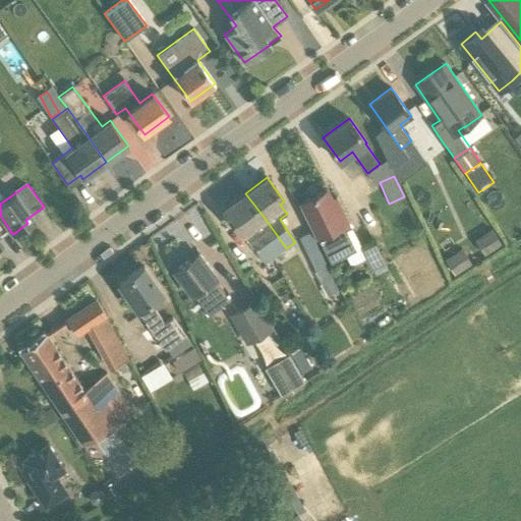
[(301,203),(331,263),(356,250),(347,230),(352,228),(337,198),(332,201),(326,190),(301,203)]
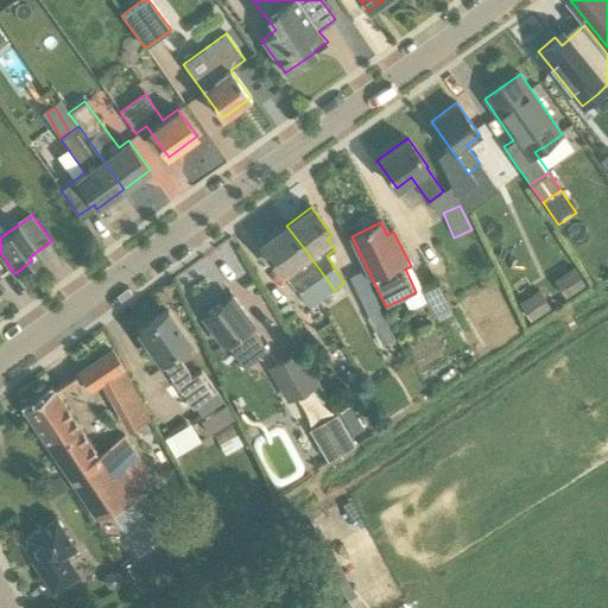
[(323,274),(308,253),(286,226),(261,244),(282,272),(283,272),(309,308),(334,290),(323,274)]
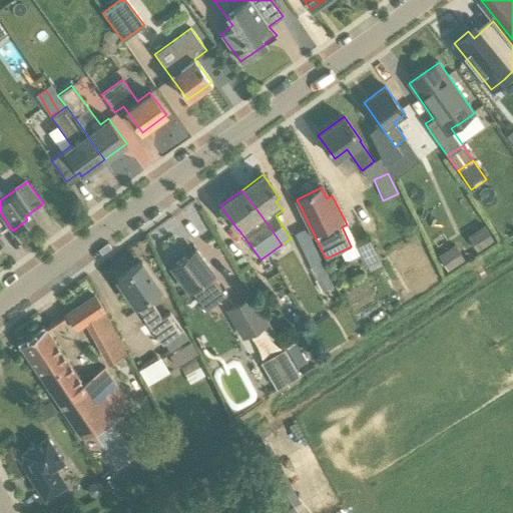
[(0,234),(10,227),(0,211),(0,234)]
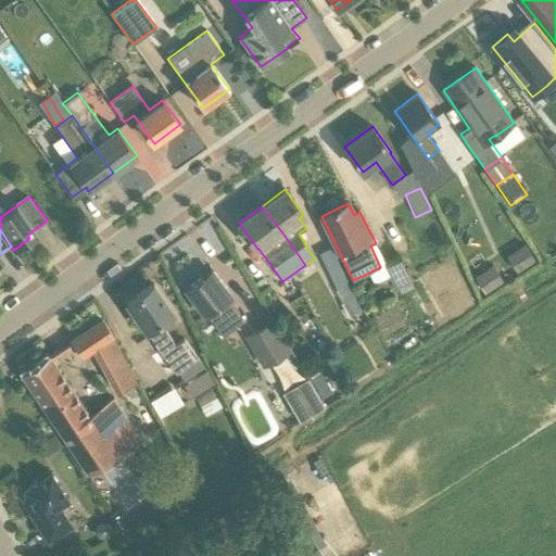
[(517,273),(535,261),(525,244),(506,255),(517,273)]
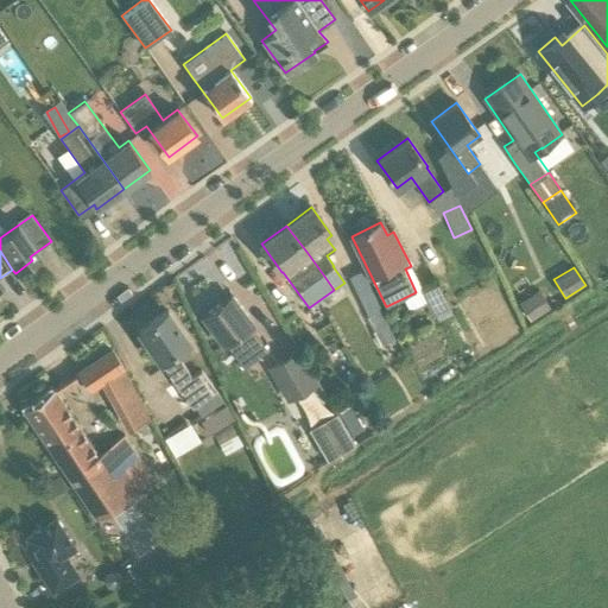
[(361,270),(347,277),(375,331),(378,330),(386,344),(396,340),(361,270)]
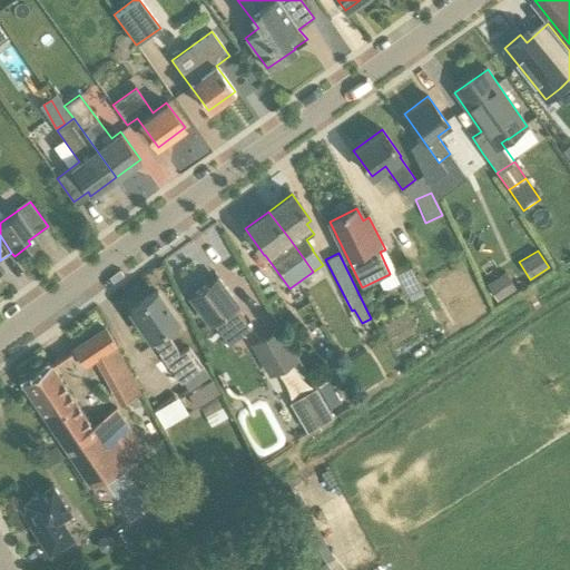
[(408,297),(420,290),(406,265),(394,273),(408,297)]
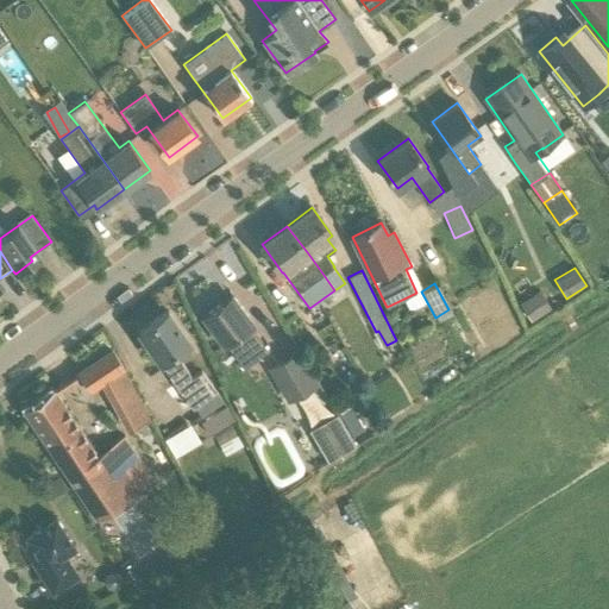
[(539,290),(520,303),(532,321),(551,308),(539,290)]
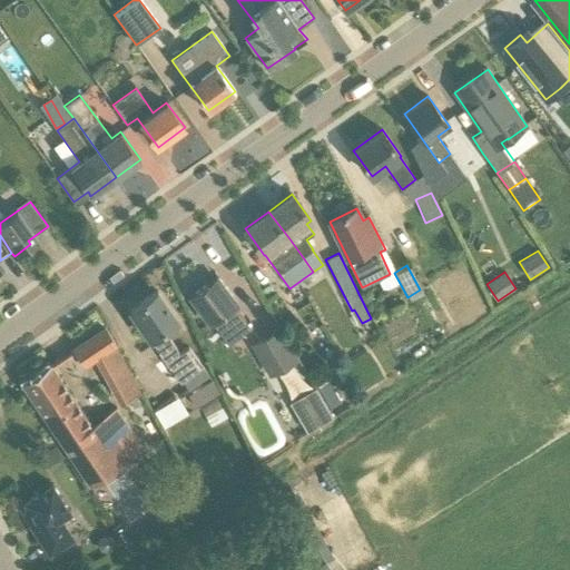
[(212,323),(228,345),(252,327),(235,305),(216,278),(192,296),(212,323)]
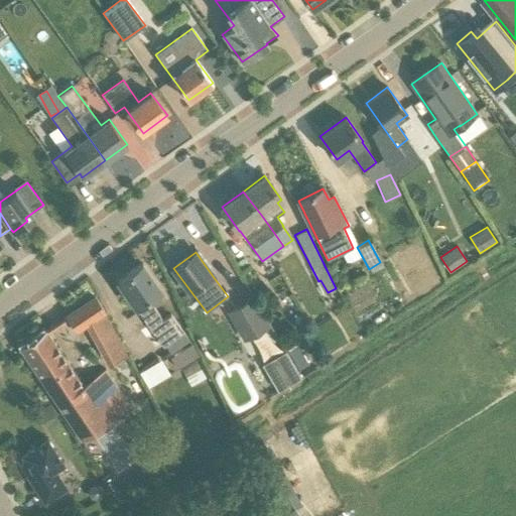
[(118,280),(151,329),(170,356),(189,342),(171,314),(163,320),(148,299),(160,290),(142,264),(118,280)]
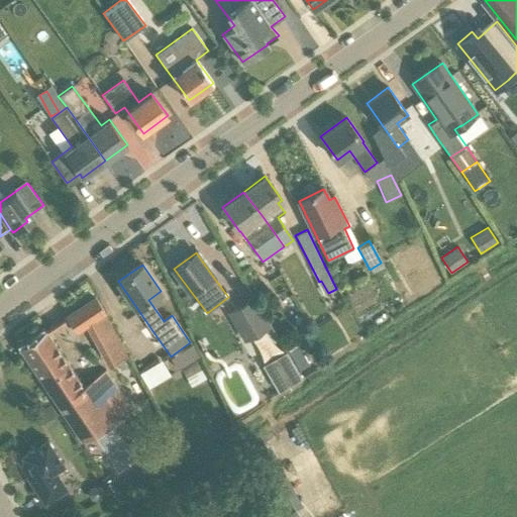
[(95,297),(67,315),(78,334),(92,326),(114,365),(127,357),(95,297)]
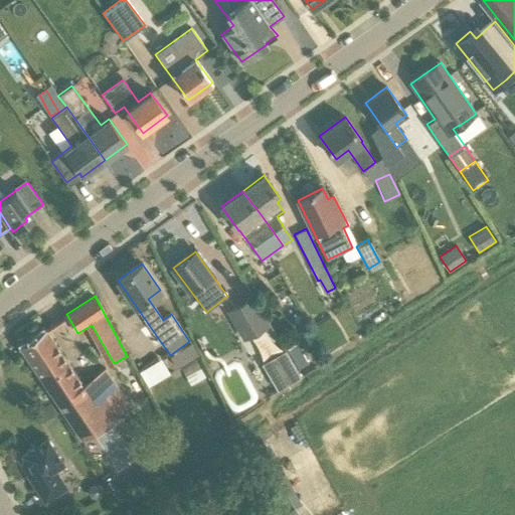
[(250,297),(226,312),(243,339),(268,324),(250,297)]
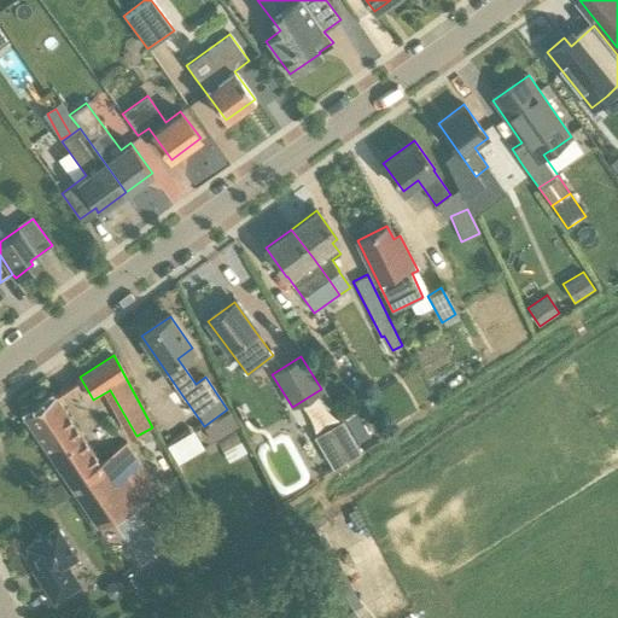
[(157,487),(126,442),(98,461),(54,395),(24,415),(98,525),(157,487)]
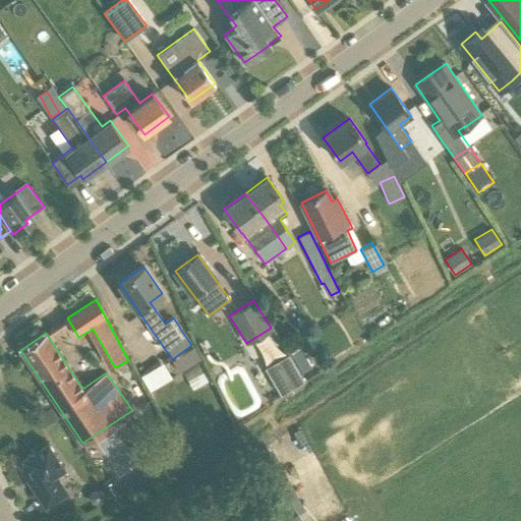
[(193,349),(172,362),(178,372),(199,359),(193,349)]
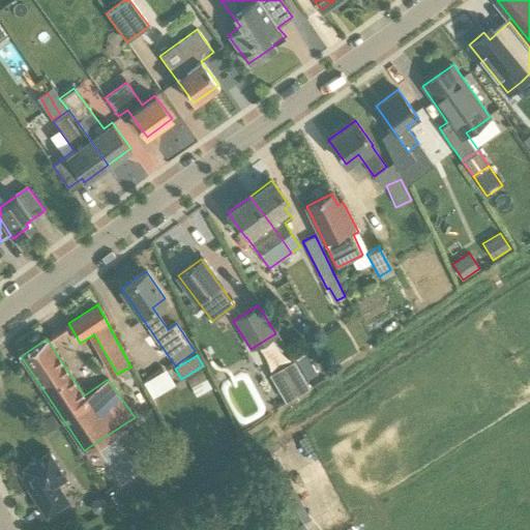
[(285,401),(308,387),(293,360),(269,375),(285,401)]
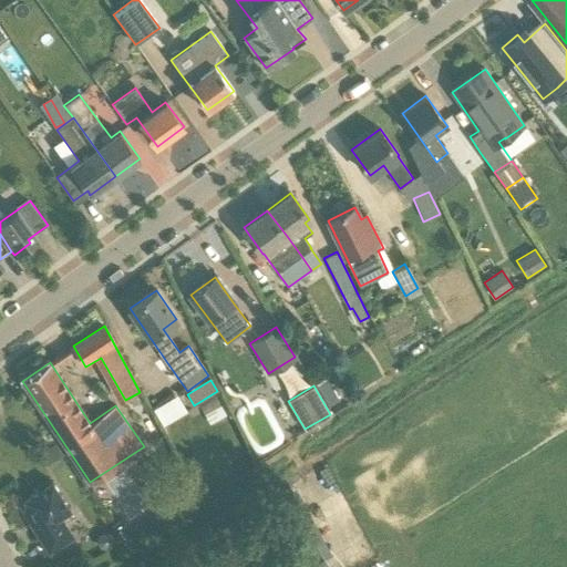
[(198,403),(208,423),(227,413),(216,393),(198,403)]
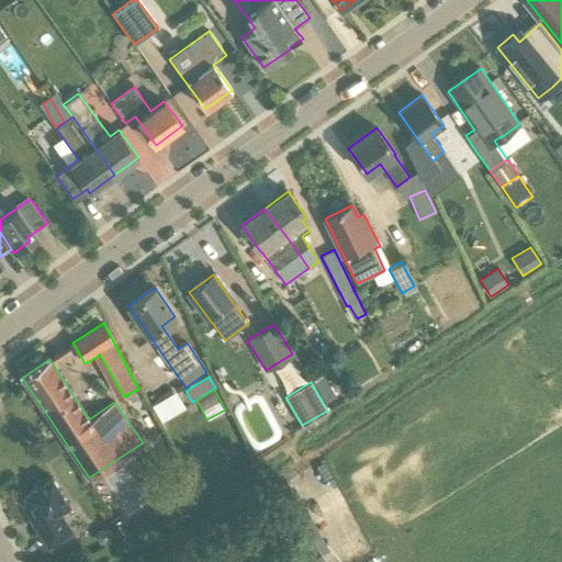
[(161,422),(186,408),(177,392),(153,405),(161,422)]
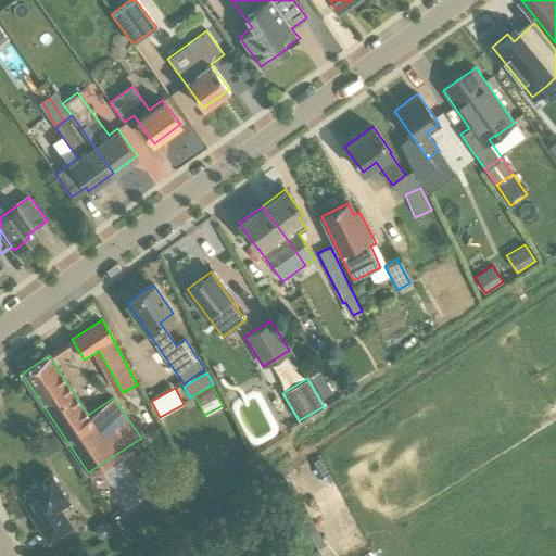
[(73,527),(60,506),(70,500),(51,472),(23,490),(35,508),(28,513),(48,542),(73,527)]
